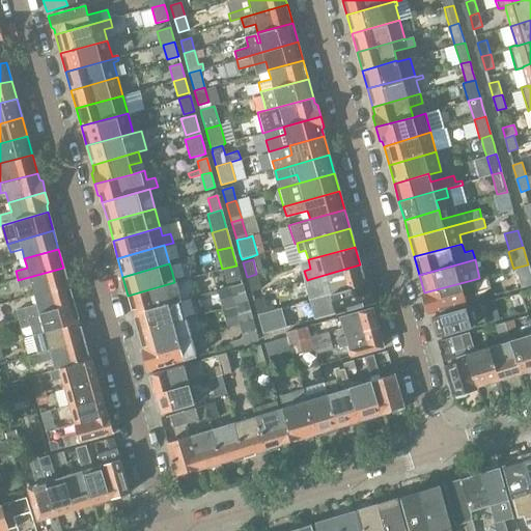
[(328,284),(331,294),(365,284),(360,264),(313,278),(315,287),(328,284)]
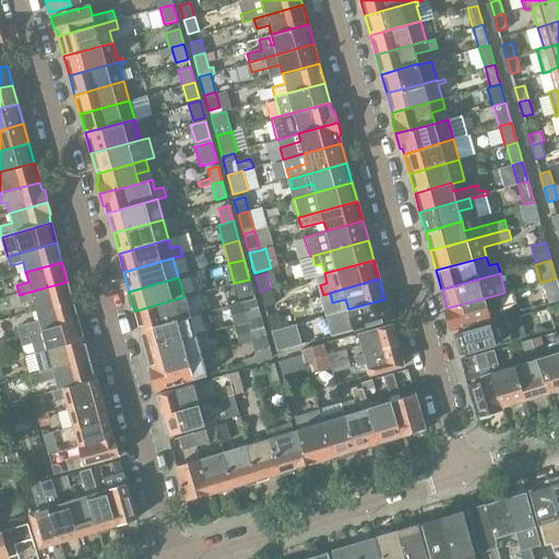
[(558,288),(556,278),(543,282),(548,304),(558,300),(558,288)]
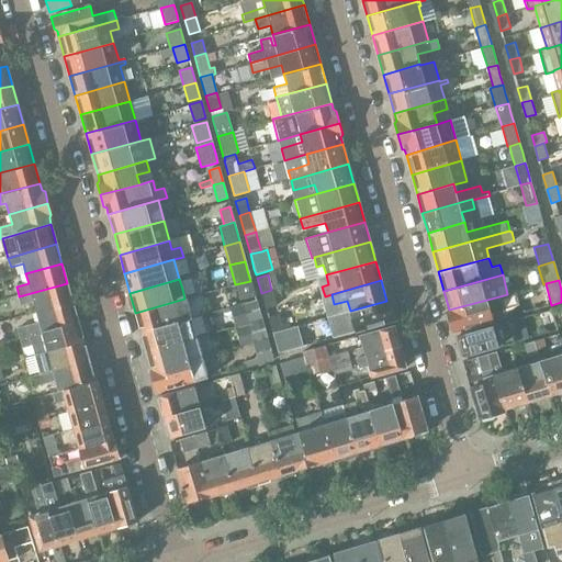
[(250,281),(235,284),(240,301),(255,296),(250,281)]
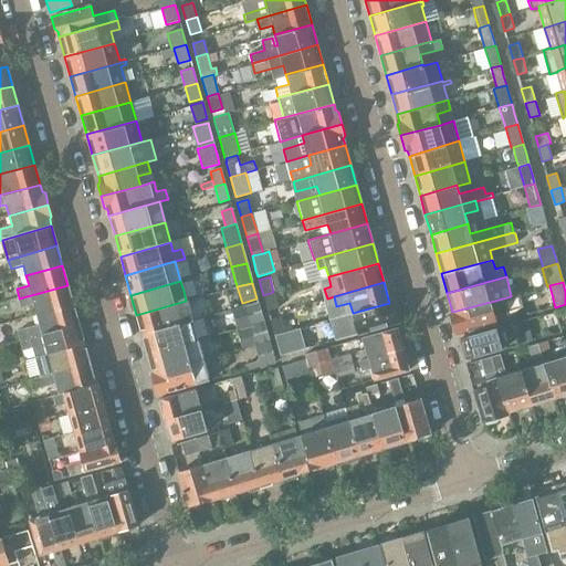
[(34,304),(37,315),(73,305),(67,285),(19,299),(19,297),(9,301),(11,311),(34,304)]
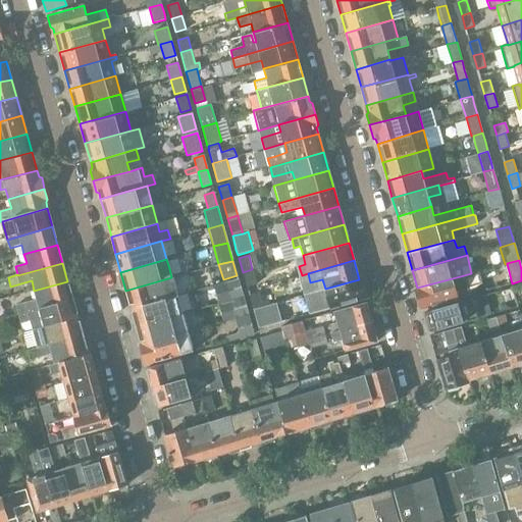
[(243,272),(246,285),(256,282),(252,269),(243,272)]
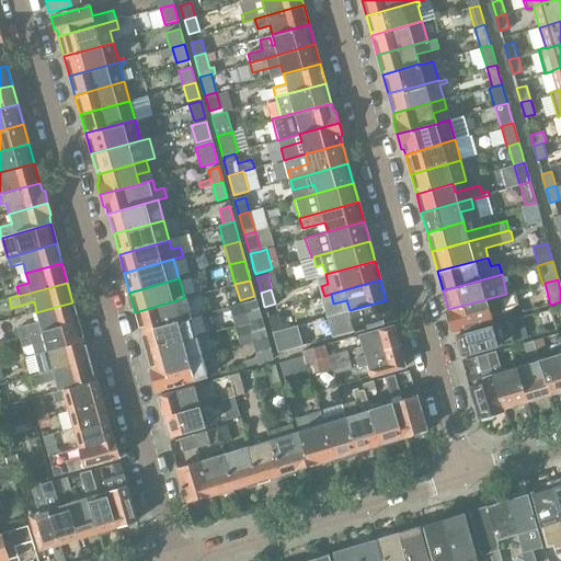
[(451,331),(504,317),(499,296),(448,309),(450,317),(448,320),(451,331)]
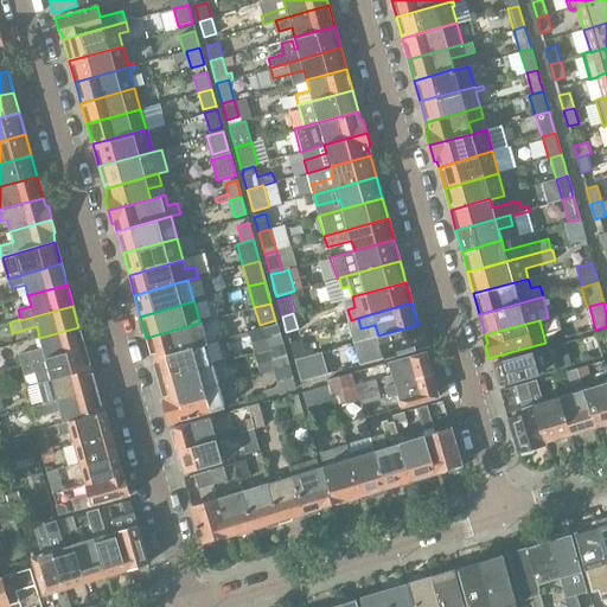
[(199,323),(146,338),(152,359),(205,344),(203,333),(199,323)]
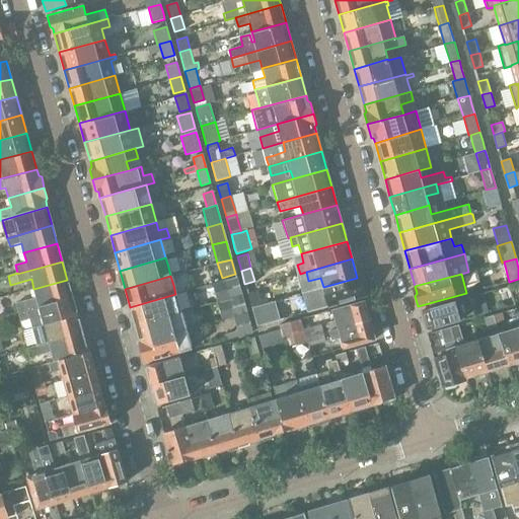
[(223,282),(228,299),(241,296),(236,278),(223,282)]
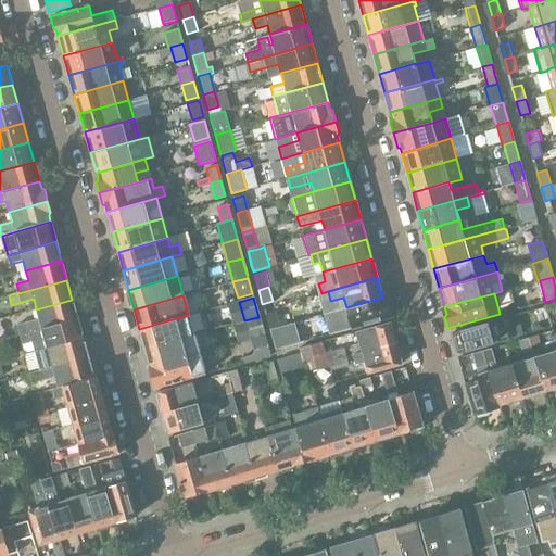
[(384,303),(382,298),(346,307),(326,313),(331,333),(390,317),(387,305),(384,303)]
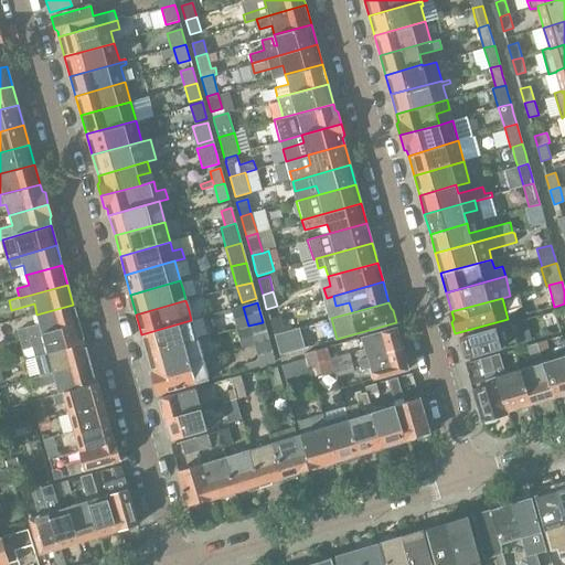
[(17,330),(20,340),(78,324),(73,305),(36,315),(40,324),(27,328),(17,330)]
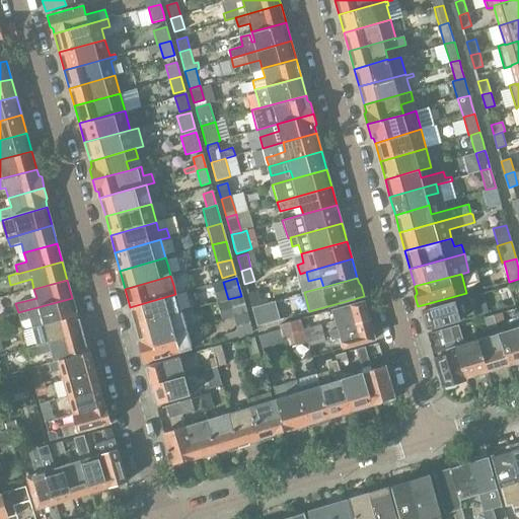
[(251,307),(261,304),(257,291),(247,294),(251,307)]
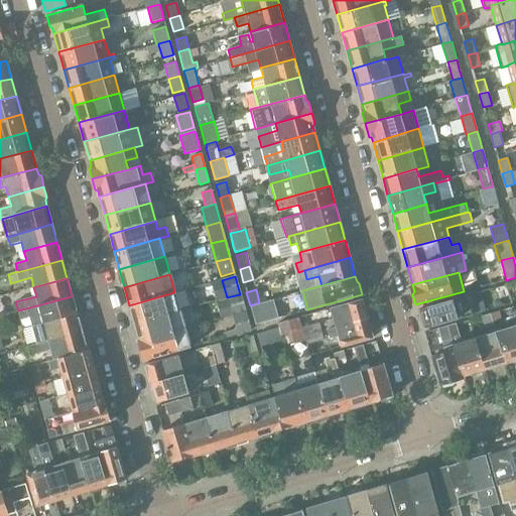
[(174,292),(129,305),(134,323),(179,310),(176,301),(174,292)]
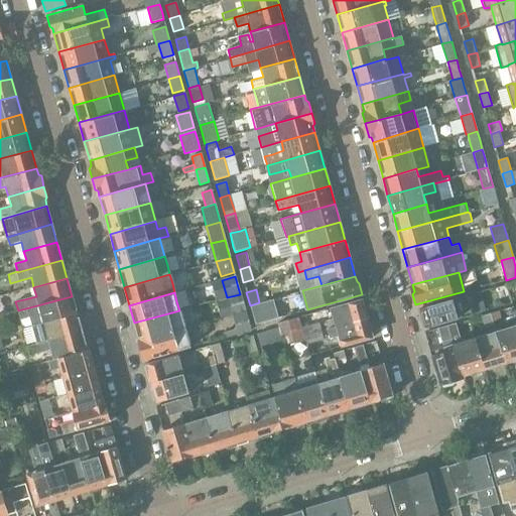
[(232,314),(235,313),(245,311),(240,294),(227,297),(232,314)]
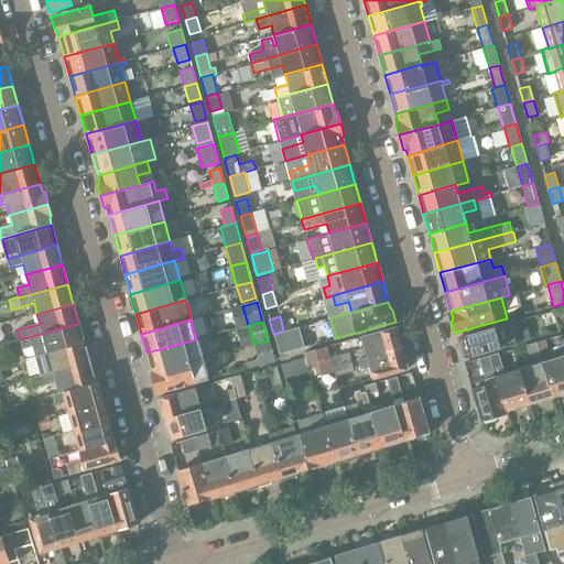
[(47,354),(84,344),(78,324),(20,339),(22,349),(32,347),(35,357),(47,353),(47,354)]
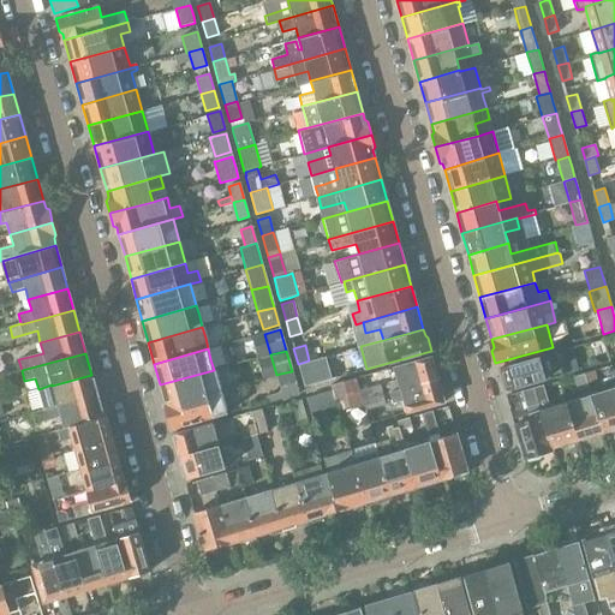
[(387,382),(389,393),(437,380),(435,370),(437,369),(434,358),(431,359),(430,356),(393,366),(396,380),(387,382)]
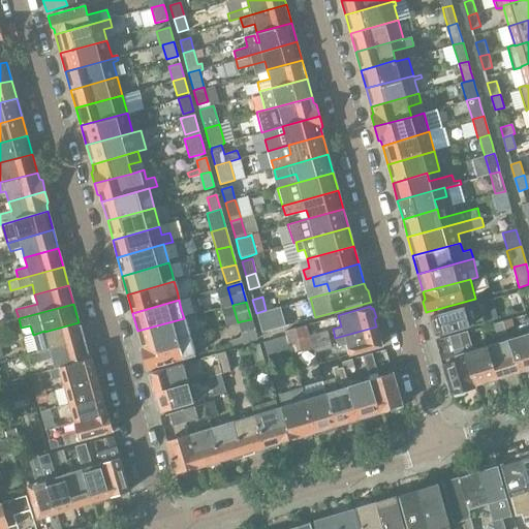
[(462,307),(430,316),(430,318),(429,320),(431,329),(433,330),(435,336),(497,318),(494,309),(465,316),(462,307)]
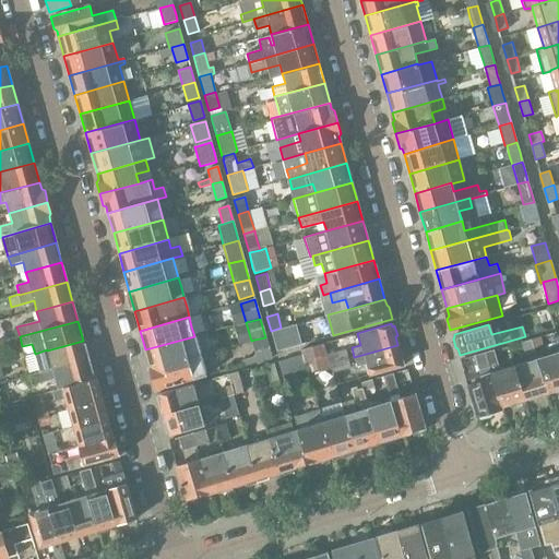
[(275,345),(285,343),(281,328),(271,331),(275,345)]
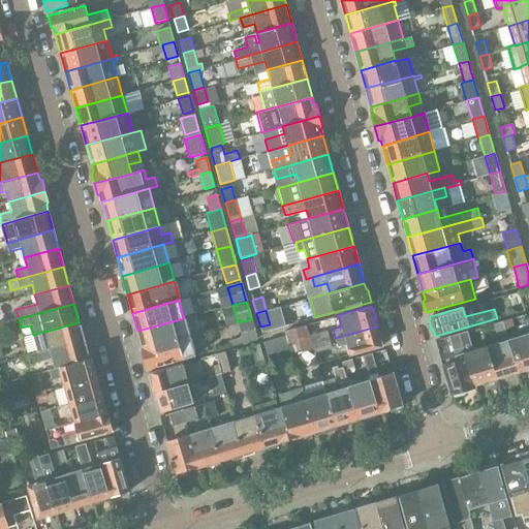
[(184,318),(137,331),(143,349),(189,337),(184,318)]
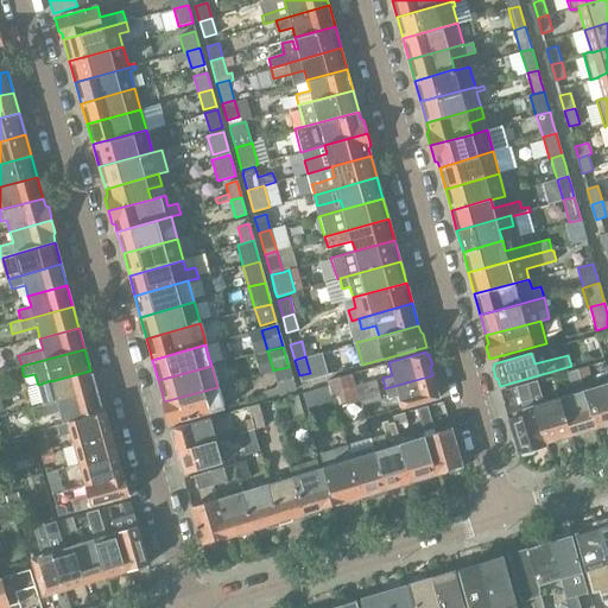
[(295,390),(289,367),(277,369),(273,371),(278,387),(261,392),(264,398),(295,390)]
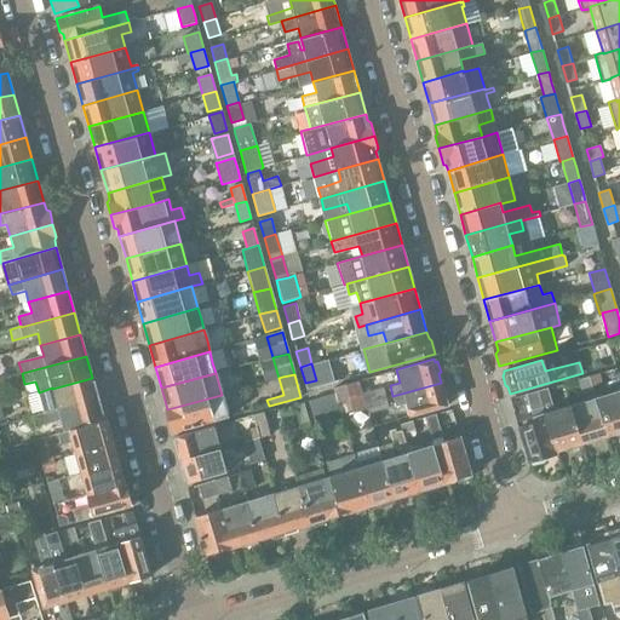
[(589,377),(592,388),(602,385),(600,374),(589,377)]
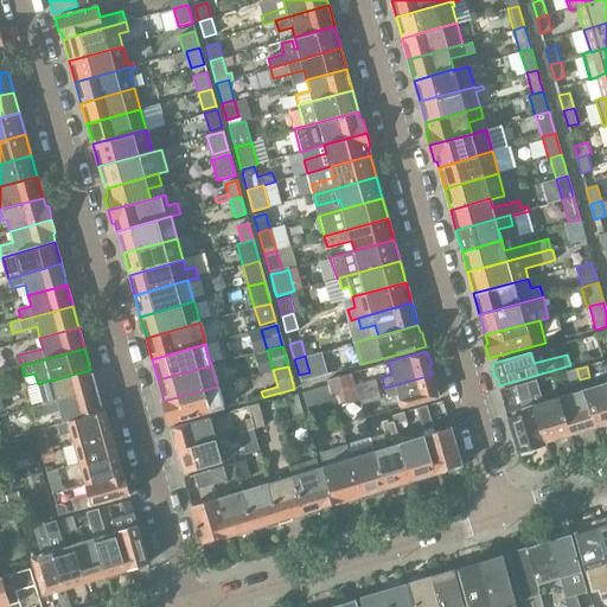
[(569,383),(580,379),(576,369),(567,372),(569,383)]
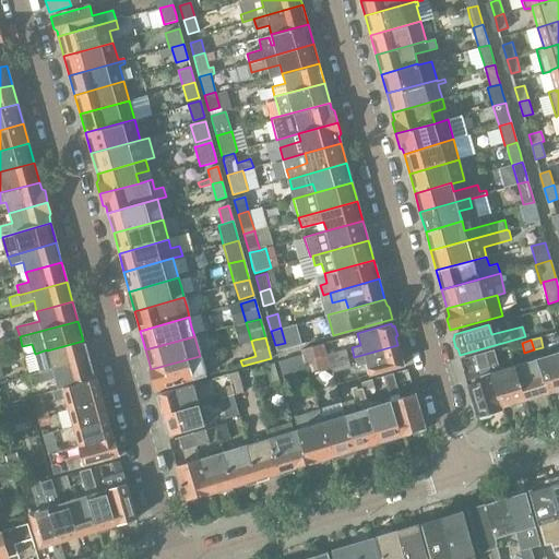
[(37,364),(40,373),(88,359),(83,341),(47,351),(50,359),(37,364)]
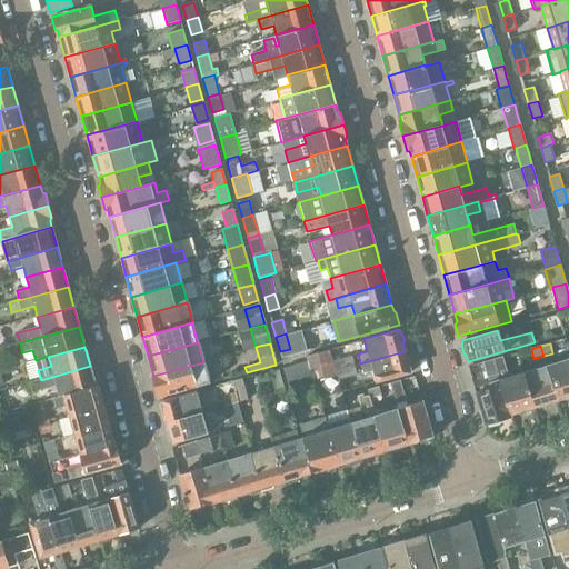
[(329,349),(306,356),(307,362),(308,362),(310,370),(317,368),(333,363),(332,361),(329,349)]
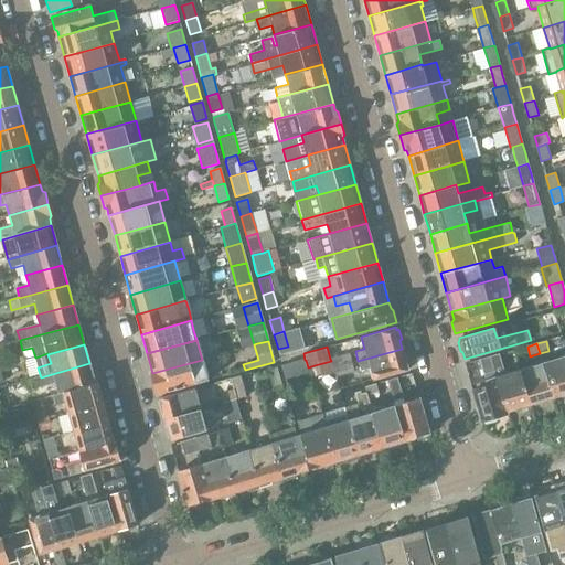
[(402,349),(358,361),(361,370),(370,368),(373,380),(407,370),(407,366),(409,365),(406,355),(404,355),(402,349)]
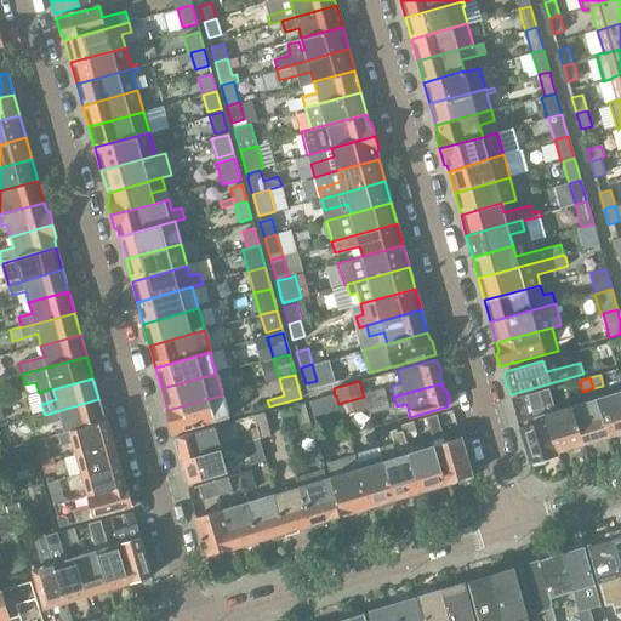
[(364,397),(365,405),(387,399),(383,388),(363,394),(364,397)]
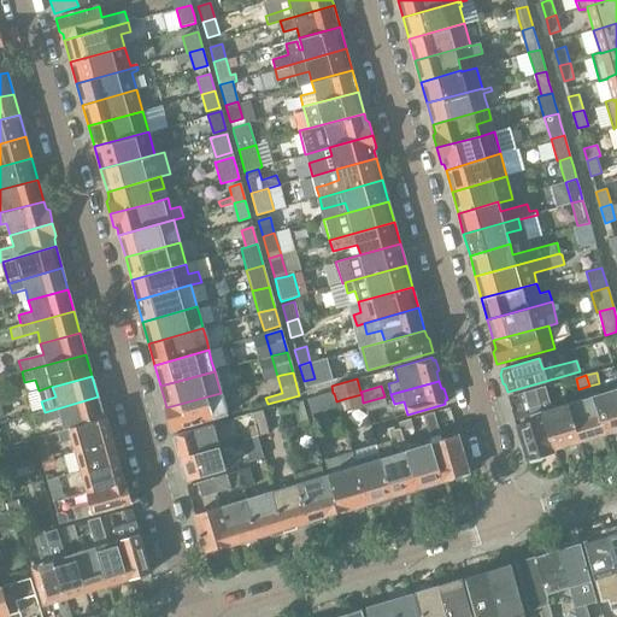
[(535,388),(539,400),(547,398),(545,386),(535,388)]
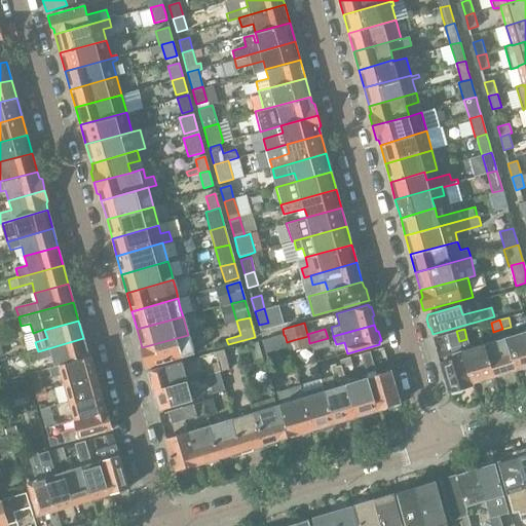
[(471,383),(462,351),(459,341),(456,331),(431,338),(435,348),(447,345),(449,354),(438,358),(447,391),(472,384),(471,383)]
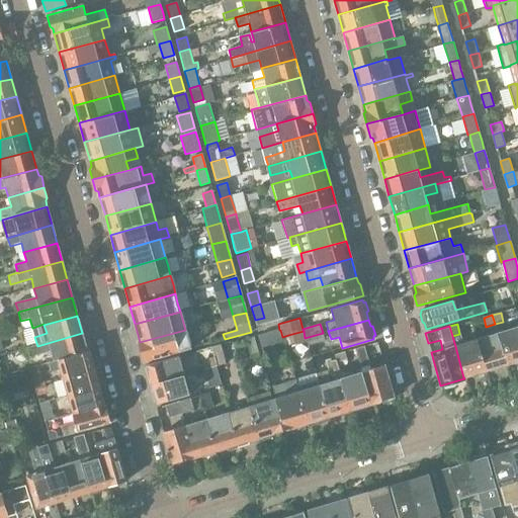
[(517,328),(499,334),(507,364),(516,361),(517,361),(517,328)]
